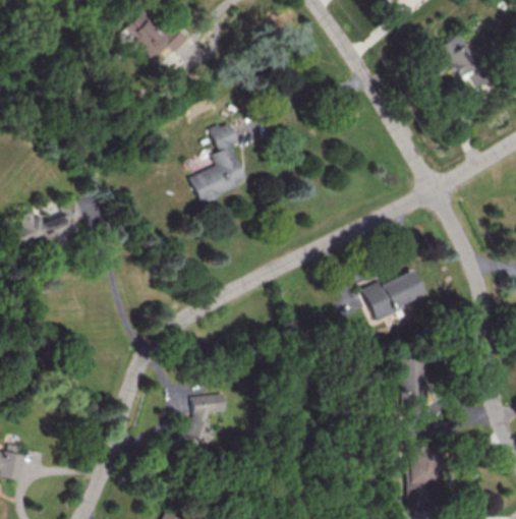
[(188,40),(170,22),(161,32),(149,19),(153,15),(146,8),(126,29),(146,47),(140,53),(151,62),(167,45),(175,53),(188,40)]
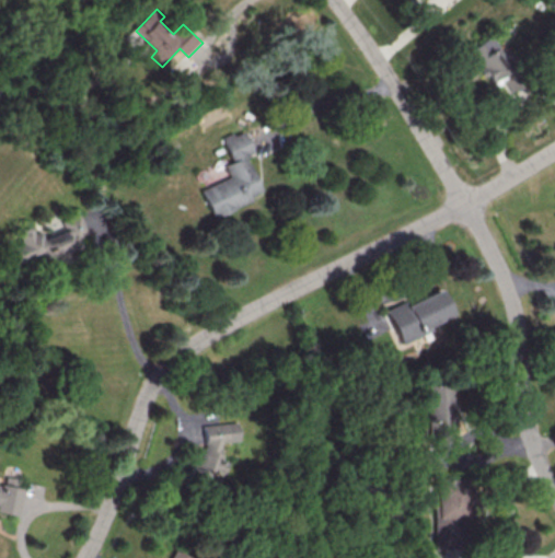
[(474,49),(490,83),(512,73),(495,38),(474,49)]
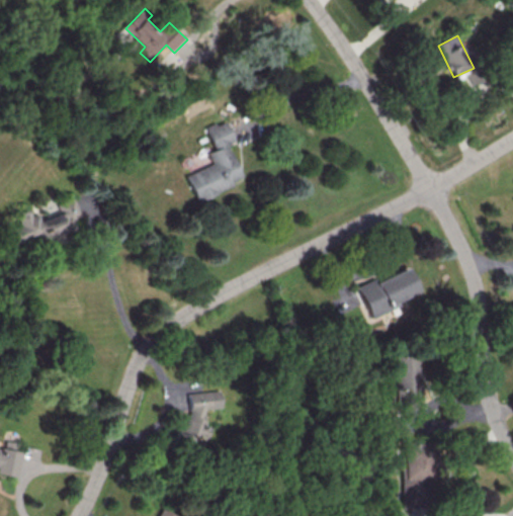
[(189,176),(200,202),(237,187),(235,182),(244,178),(231,147),(238,144),(229,121),(209,130),(218,151),(210,154),(215,165),(189,176)]
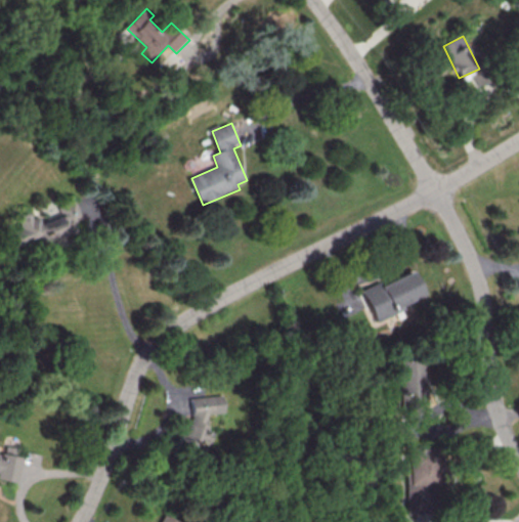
[(82,235),(77,224),(86,220),(79,202),(61,209),(65,217),(46,225),(43,218),(37,220),(33,213),(22,219),(26,229),(13,234),(19,250),(40,241),(44,252),(82,235)]
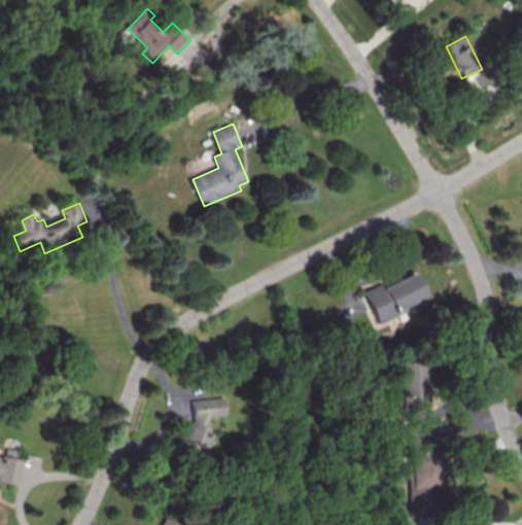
[(367,294),(378,322),(428,301),(417,273),(367,294)]
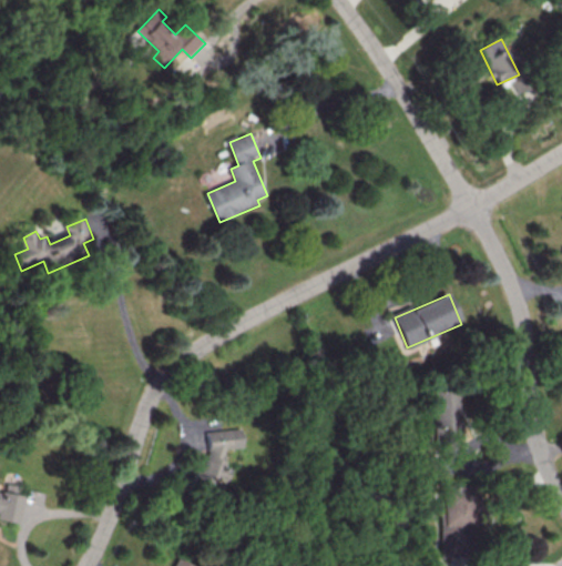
[(433,393),(435,452),(461,451),(461,392),(433,393)]
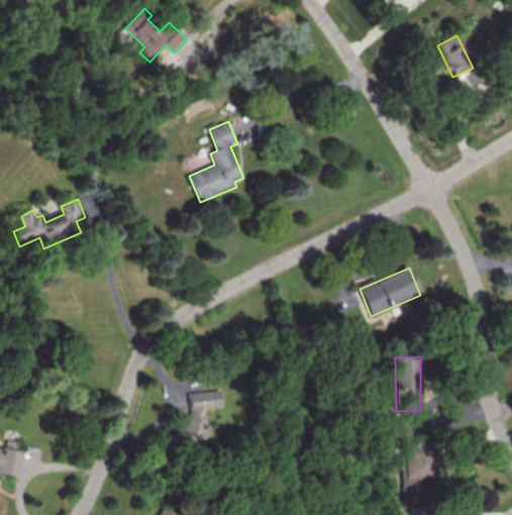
[(189,394),(192,429),(177,431),(178,448),(209,445),(208,427),(207,427),(206,410),(223,408),(221,391),(189,394)]
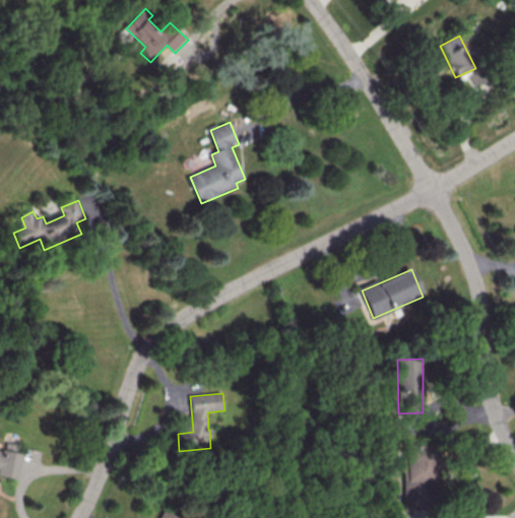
[(0,475),(20,479),(25,455),(17,454),(19,446),(8,444),(6,454),(0,452),(0,475)]
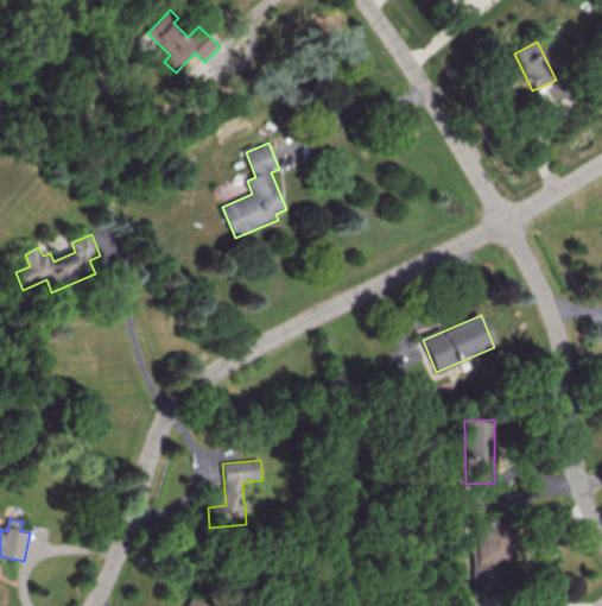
[(507,599),(506,524),(474,524),(474,599),(507,599)]
